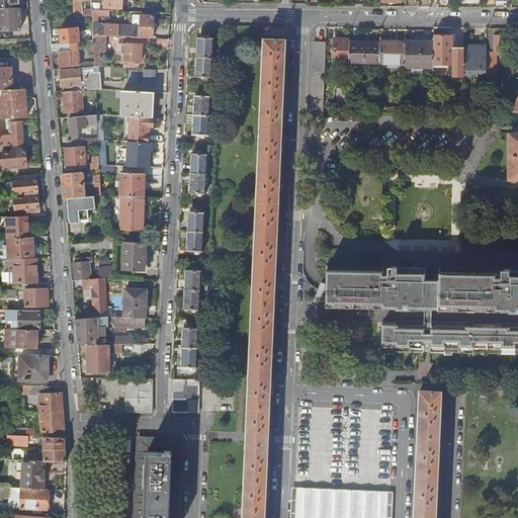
[(0,0),(0,8),(9,8),(8,0),(0,0)]
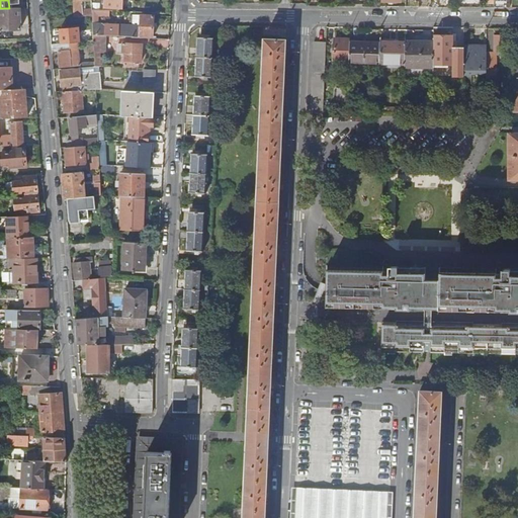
[(73,0),(74,16),(81,16),(81,1),(91,1),(90,0),(73,0)]
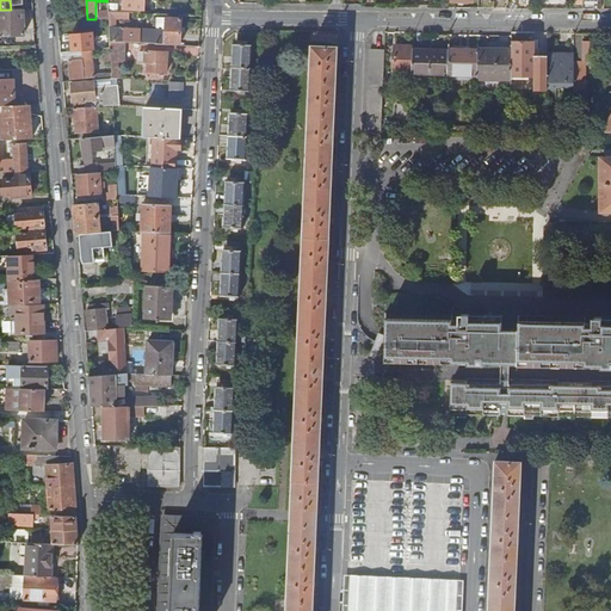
[(143,10),(143,0),(122,0),(123,8),(143,10)]
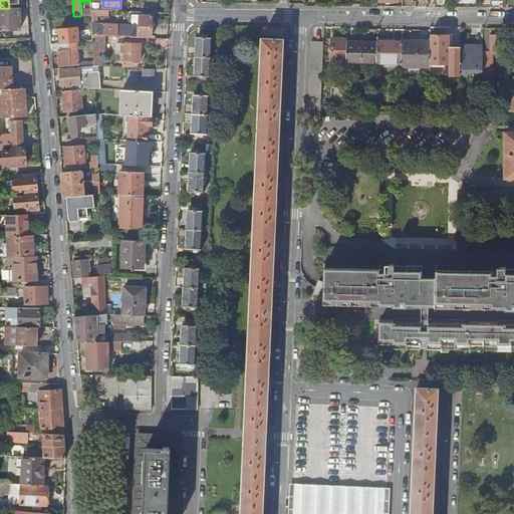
[(0,29),(20,29),(19,8),(12,8),(9,8),(0,8),(0,29)]
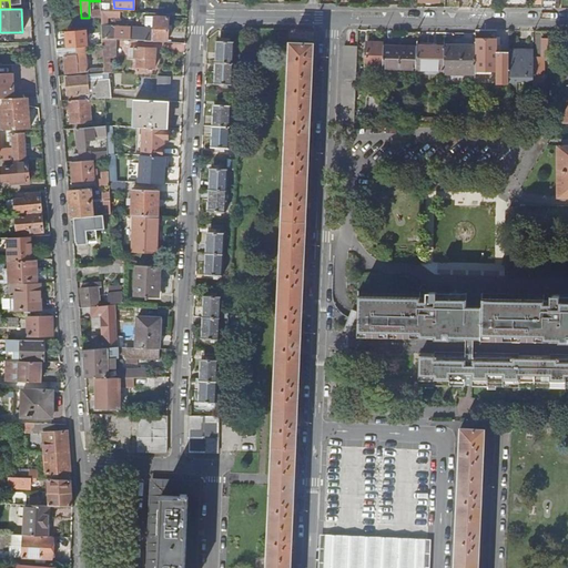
[(153,28),(144,28),(144,40),(144,41),(168,42),(168,29),(168,26),(169,18),(154,17),(153,28)]
